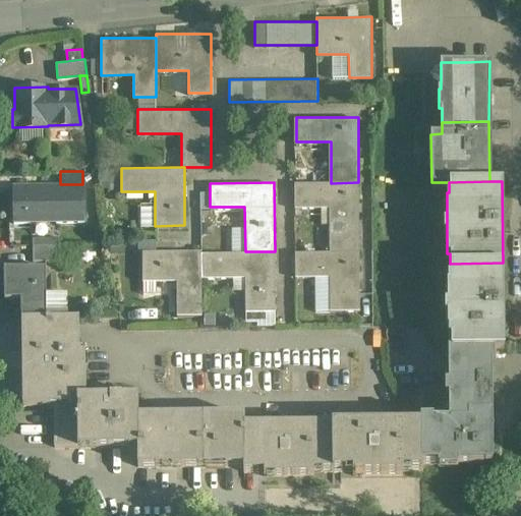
[(358,251),(358,182),(331,183),(296,183),(296,207),(330,207),(331,251),(358,251)]
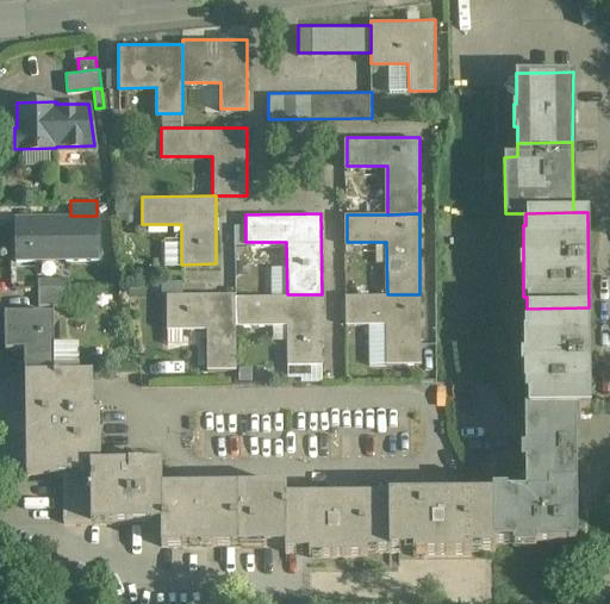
[(97,216),(95,216),(94,216),(16,217),(17,257),(97,257),(97,216)]
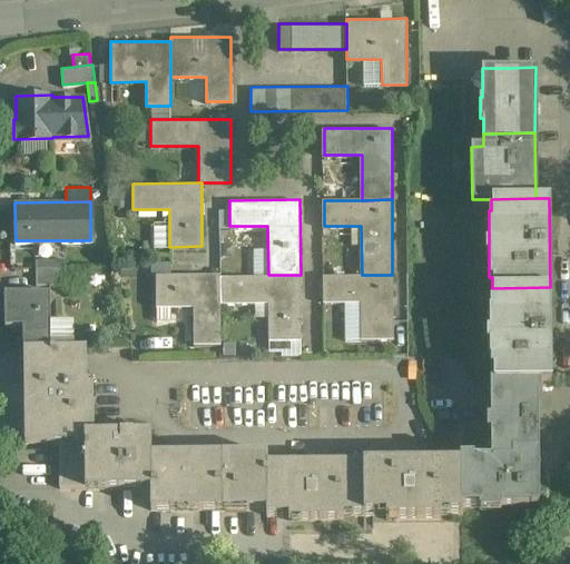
[(36,283),(37,283),(64,283),(64,265),(36,266),(36,283)]
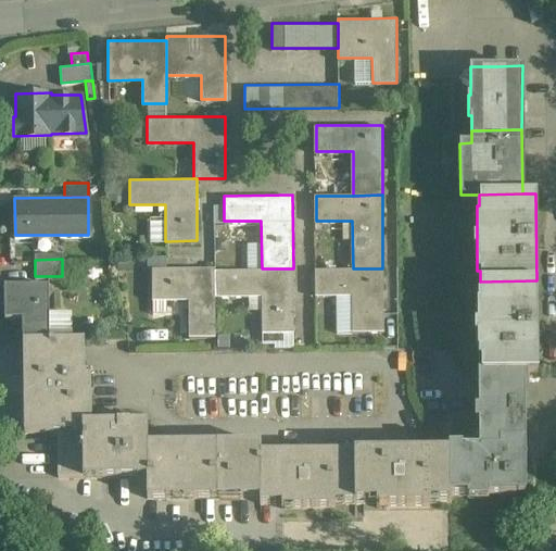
[(152,298),(188,298),(188,335),(214,335),(214,293),(214,268),(214,266),(152,266),(152,298)]
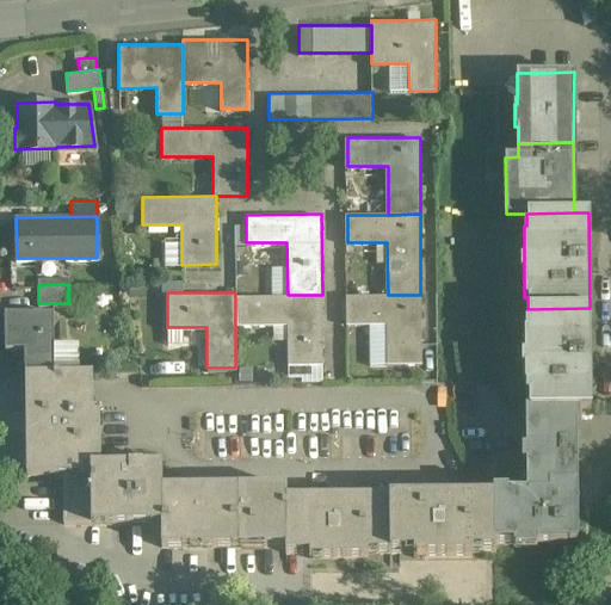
[(322,363),(322,295),(288,295),(235,295),(235,322),(288,322),(288,363),(322,363)]
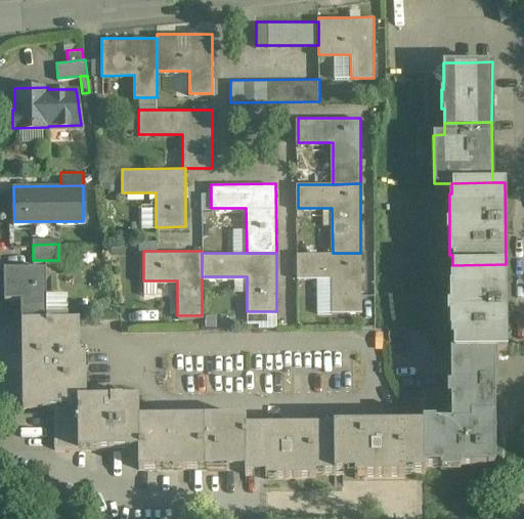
[(360,311),(360,253),(333,253),(298,253),(298,276),(333,276),(333,311),(360,311)]
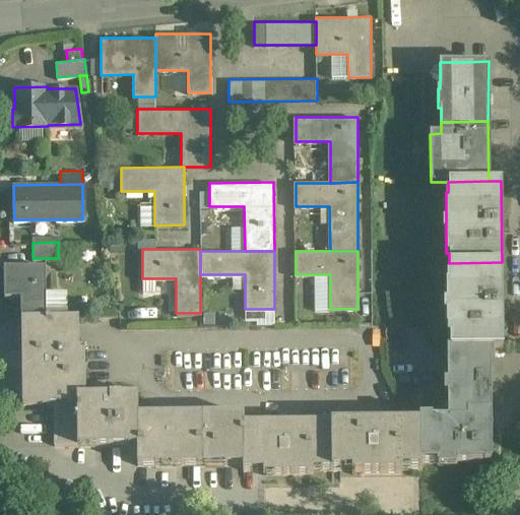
[(449,276),(447,276),(447,336),(450,336),(450,348),(490,348),(503,348),(502,262),(449,263),(449,276)]
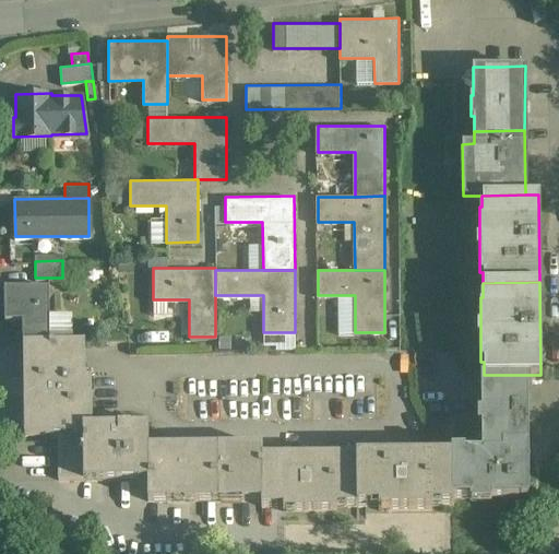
[(22,317),(23,339),(49,339),(49,285),(24,285),(24,284),(22,284),(22,285),(4,285),(6,303),(4,303),(4,306),(6,306),(6,317),(22,317)]
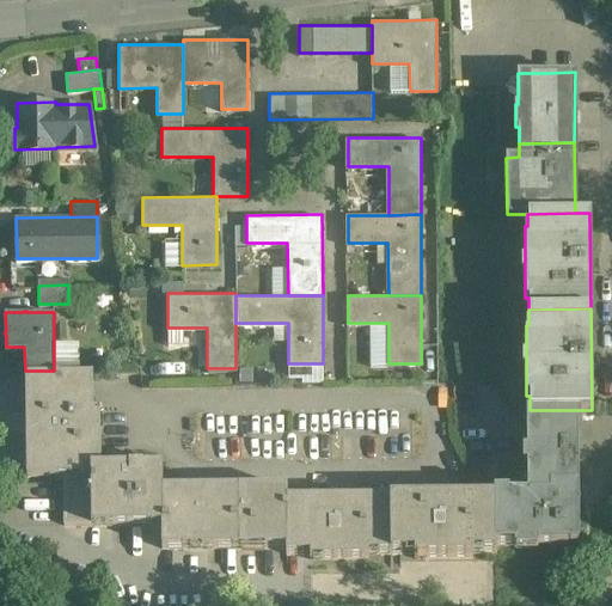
[(89,461),(98,461),(98,406),(93,406),(93,395),(93,371),(54,371),(25,371),(25,395),(25,472),(62,471),(89,471),(89,461)]
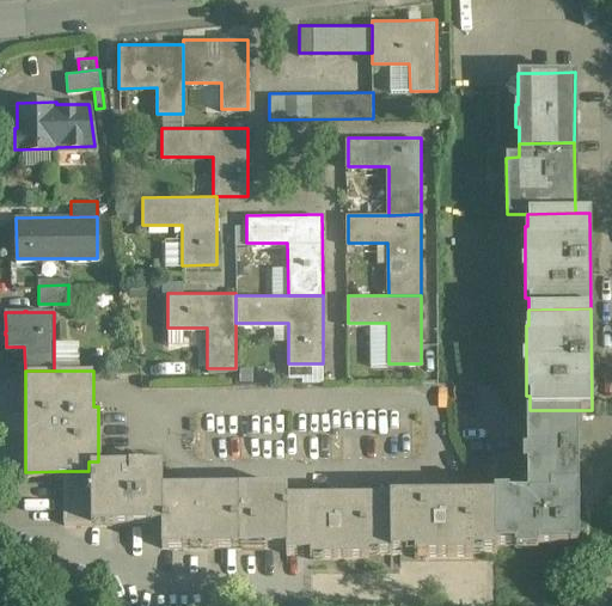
[(576,540),(576,410),(530,410),(527,410),(527,448),(522,448),(524,463),(527,463),(527,491),(507,493),(507,490),(495,490),(495,494),(495,542),(515,542),(515,545),(537,545),(537,540),(576,540)]
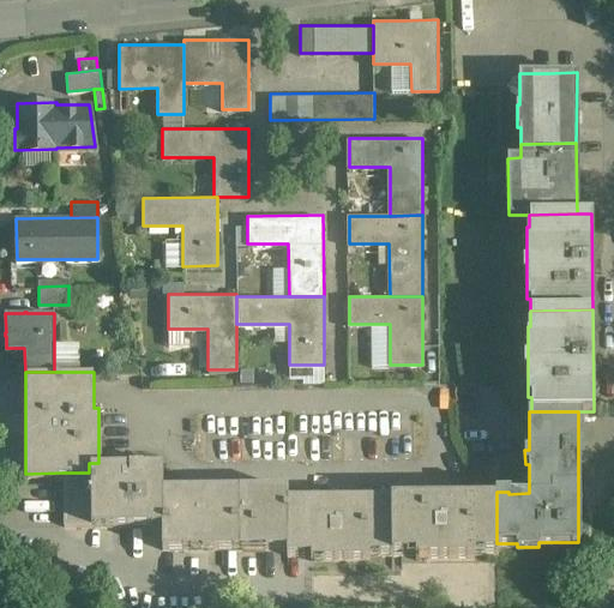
[(161,486),(161,463),(98,463),(89,463),(89,473),(90,522),(161,522),(161,486)]
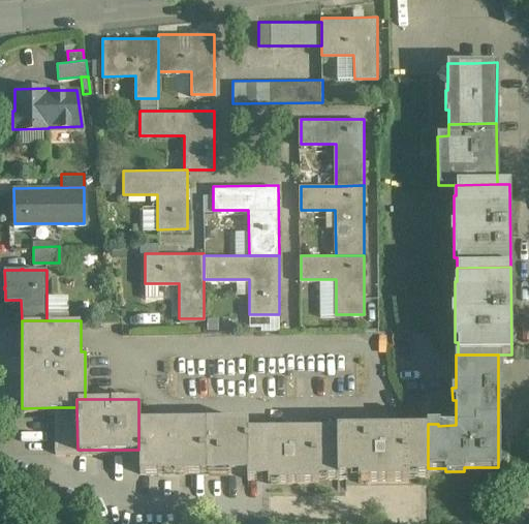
[(54,450),(78,450),(76,407),(54,407),(54,450)]
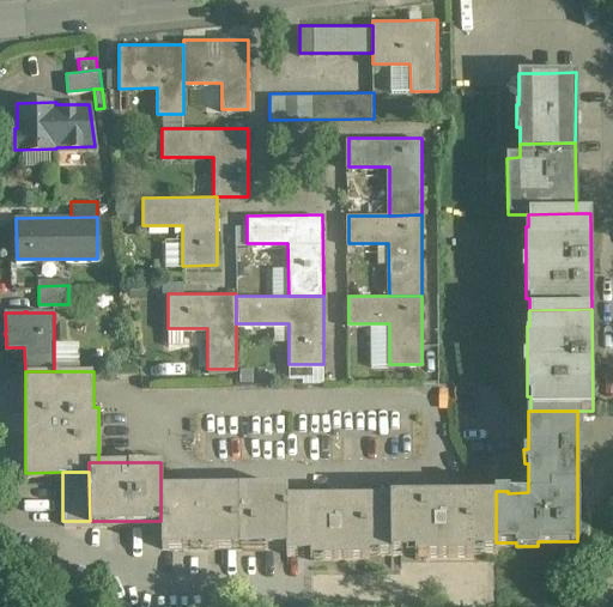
[(237,484),(161,485),(161,521),(161,544),(238,544),(237,484)]
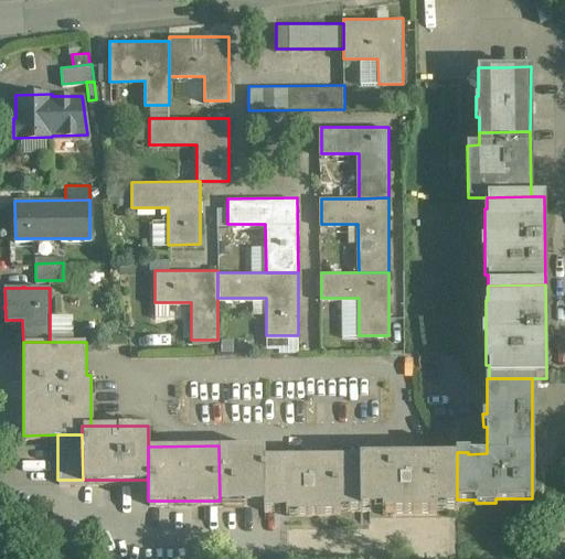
[(219,445),(220,501),(264,500),(264,457),(264,445),(219,445)]
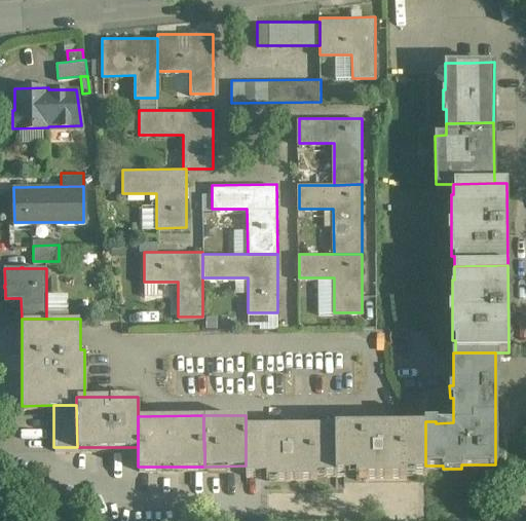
[(425,466),(425,424),(334,425),(334,473),(355,473),(355,477),(406,476),(406,472),(425,472),(425,466)]
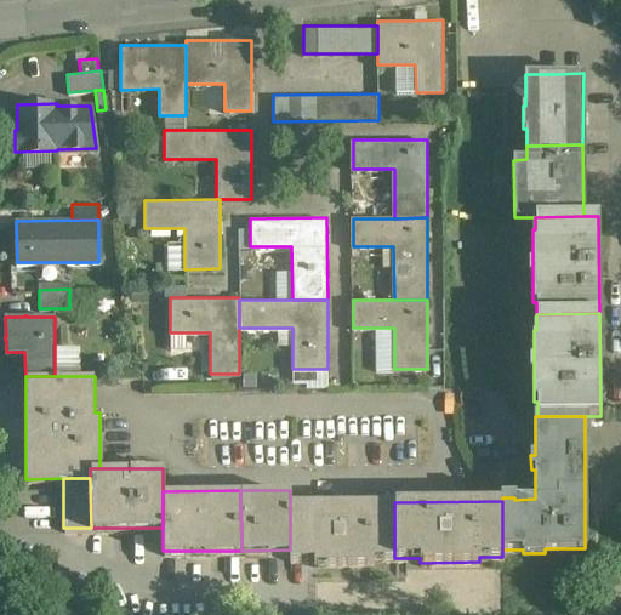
[(313,558),(313,563),(372,562),(372,558),(394,558),(394,502),(290,502),(290,550),(290,558),(313,558)]
